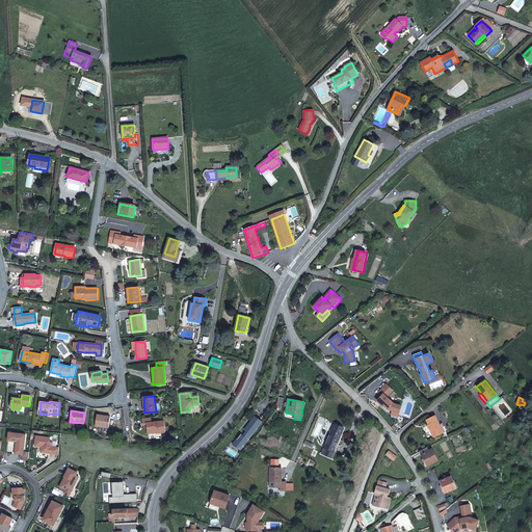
[(110,417),(97,415),(96,426),(109,428),(110,417)]
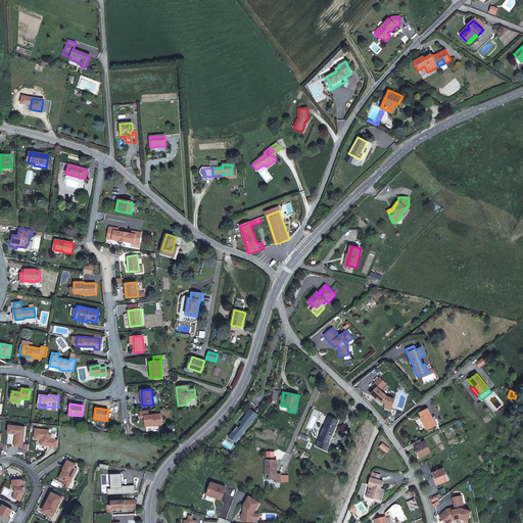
[(420,419),(423,424),(425,424),(428,429),(435,425),(427,409),(419,413),(421,418),(420,419)]
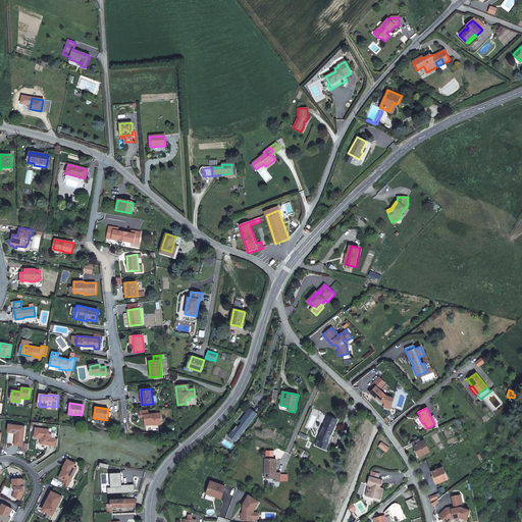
[(149,415),(148,410),(140,411),(141,417),(145,417),(146,426),(162,424),(161,413),(149,415)]
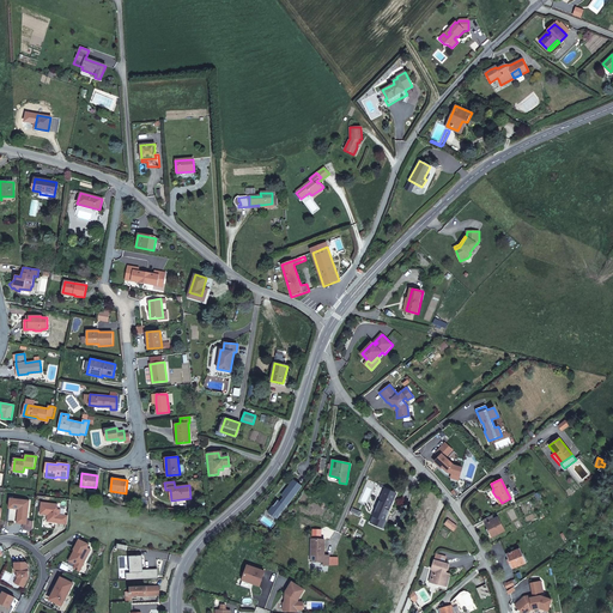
[(389,511),(393,501),(396,495),(386,490),(374,515),(378,517),(375,525),(383,528),(386,522),(387,521),(384,520),(388,510),(389,511)]
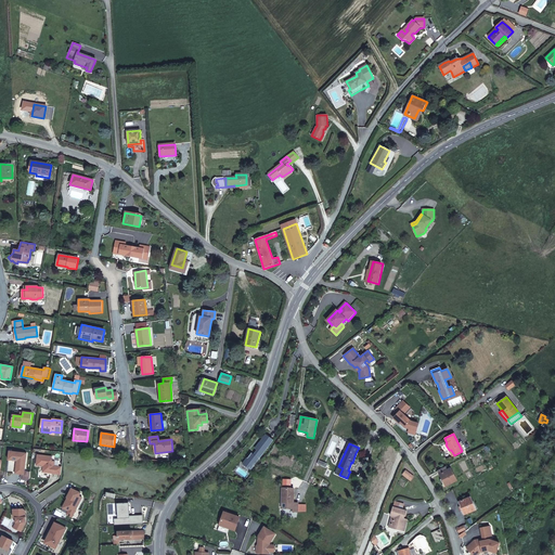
[(21,479),(29,480),(30,472),(25,470),(27,453),(10,451),(9,460),(17,461),(16,467),(18,467),(18,474),(21,474),(21,479)]
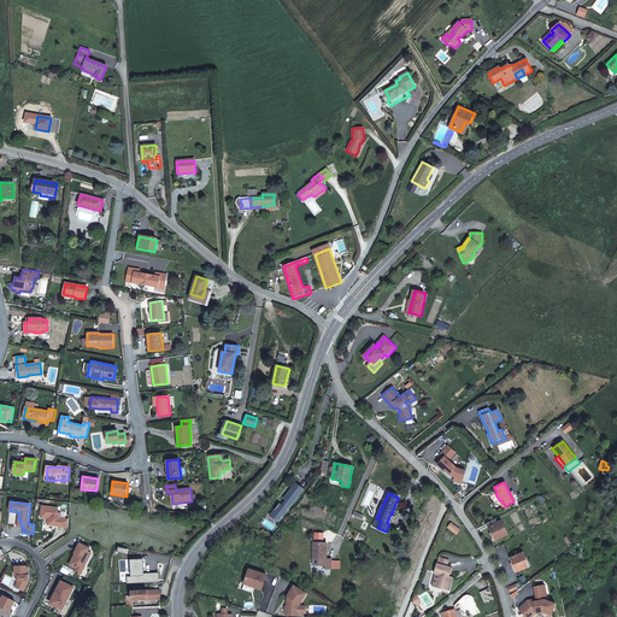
[(68,528),(69,519),(60,518),(60,513),(57,512),(58,507),(42,505),(41,517),(48,518),(48,524),(59,526),(59,527),(68,528)]
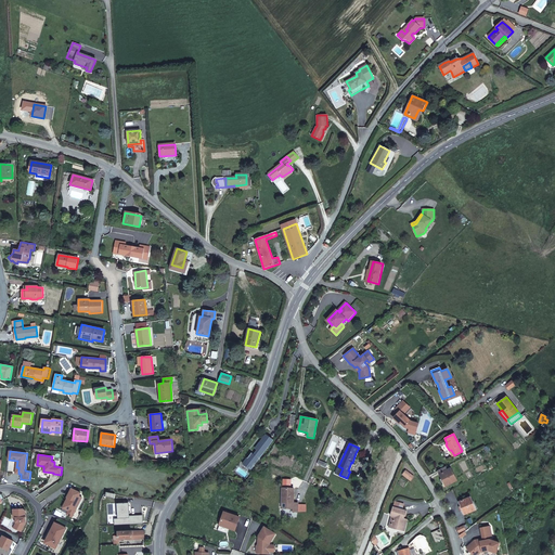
[(447,470),(446,467),(438,470),(442,478),(443,481),(446,486),(456,480),(451,469),(447,470)]
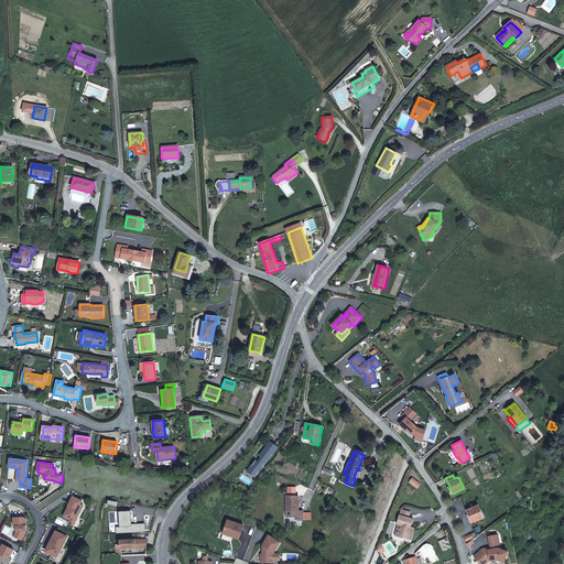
[(420,484),(413,478),(410,481),(418,488),(420,484)]
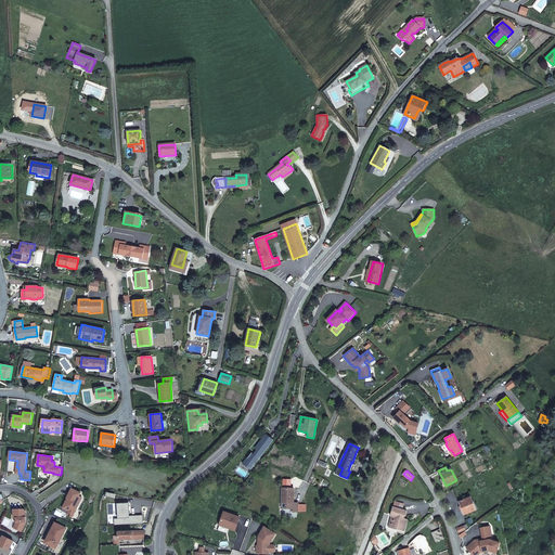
[(84,494),(72,488),(67,498),(68,499),(67,502),(66,501),(63,507),(68,511),(67,515),(73,517),(84,494)]
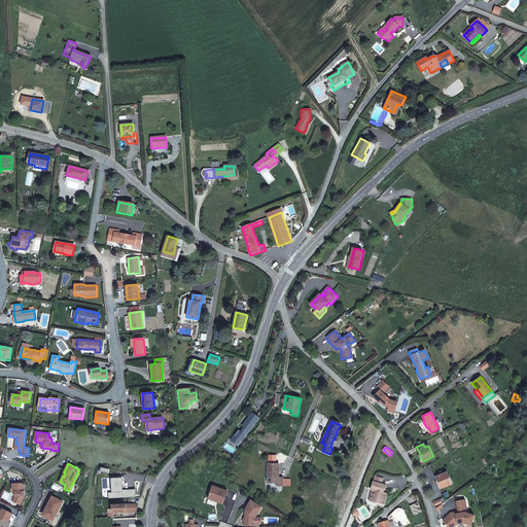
[(279,464),(269,463),(268,478),(271,478),(271,483),(278,483),(278,486),(282,486),(283,478),(279,478),(279,464)]
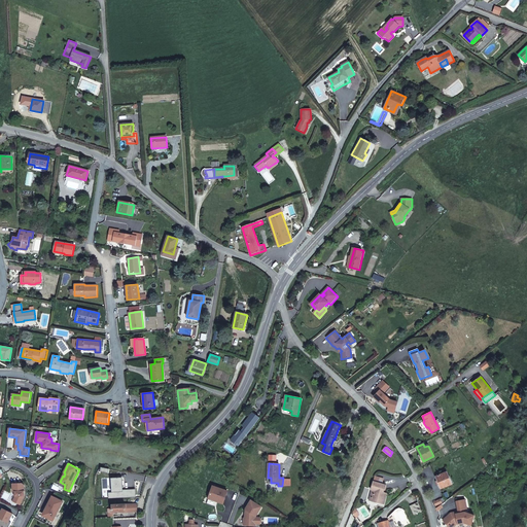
[(441,489),(452,484),(447,472),(435,477),(437,481),(438,485),(441,489)]
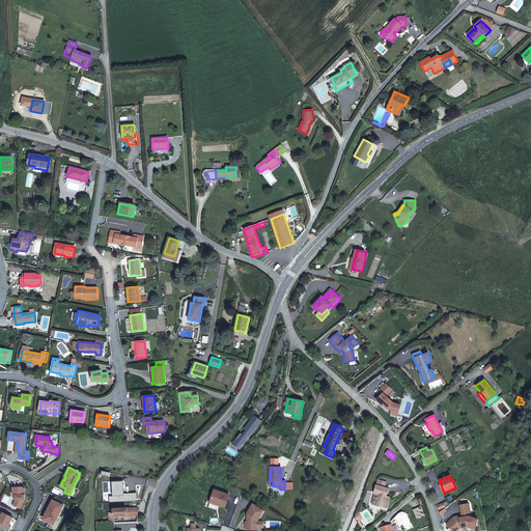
[(110,496),(110,502),(137,501),(137,493),(123,494),(123,481),(113,481),(114,496),(110,496)]
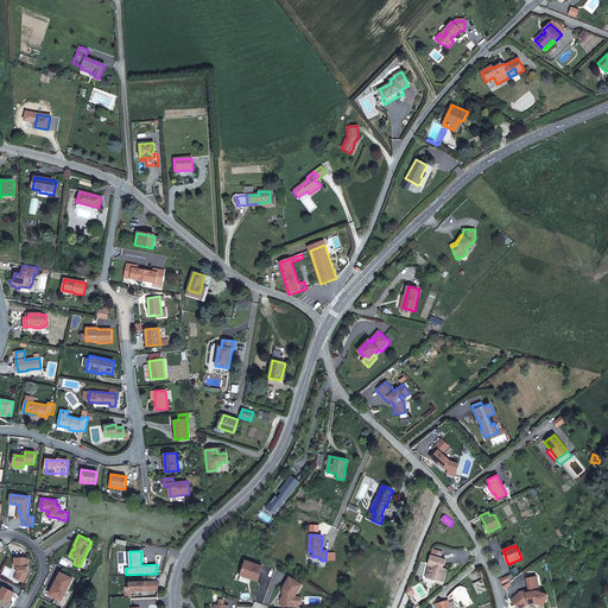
[(443,577),(445,569),(443,569),(445,559),(431,556),(429,565),(430,565),(432,565),(429,577),(436,580),(437,576),(443,577)]
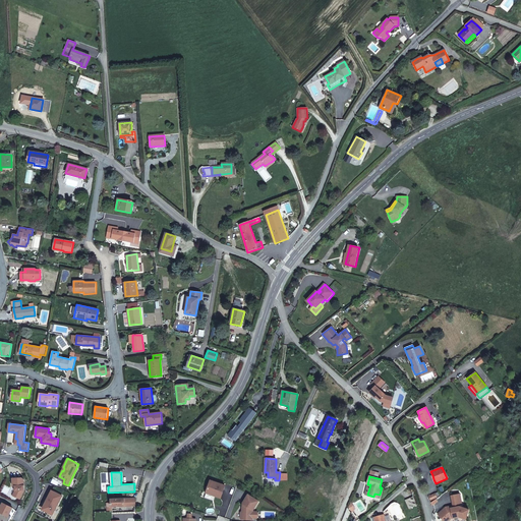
[(14,493),(12,496),(19,499),(24,489),(23,479),(21,477),(12,478),(12,486),(14,485),(15,485),(15,490),(14,493)]
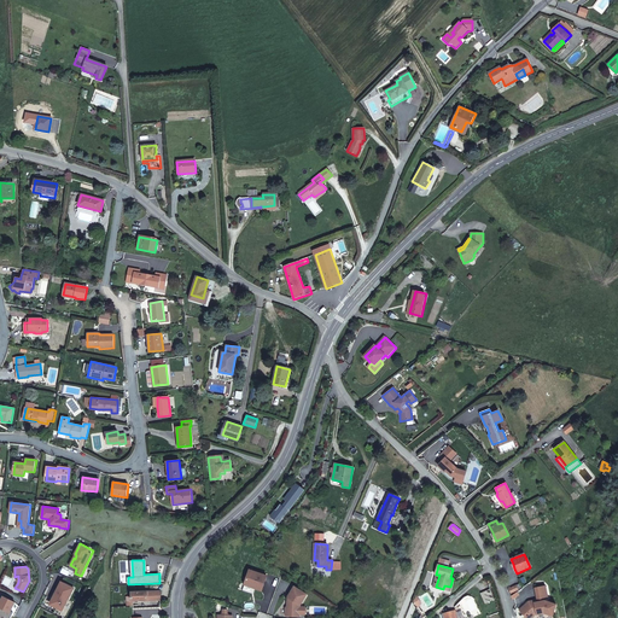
[(254,588),(262,590),(267,576),(249,569),(246,576),(248,576),(245,584),(254,588)]
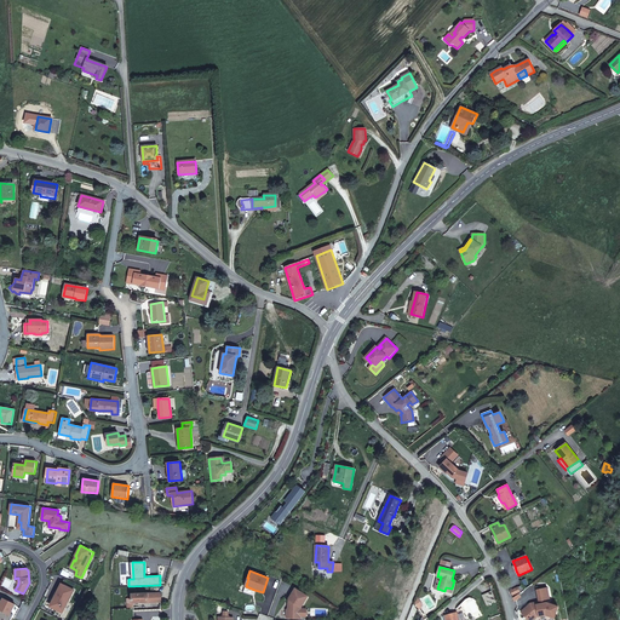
[(455,581),(454,580),(452,589),(446,587),(445,591),(452,593),(455,581)]
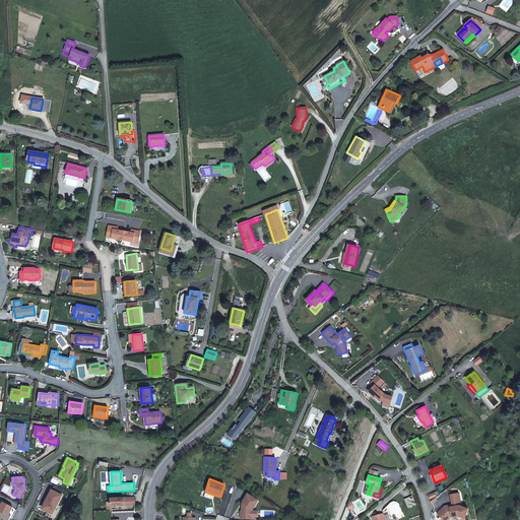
[(48,500),(43,509),(52,514),(62,495),(52,490),(47,499),(48,500)]
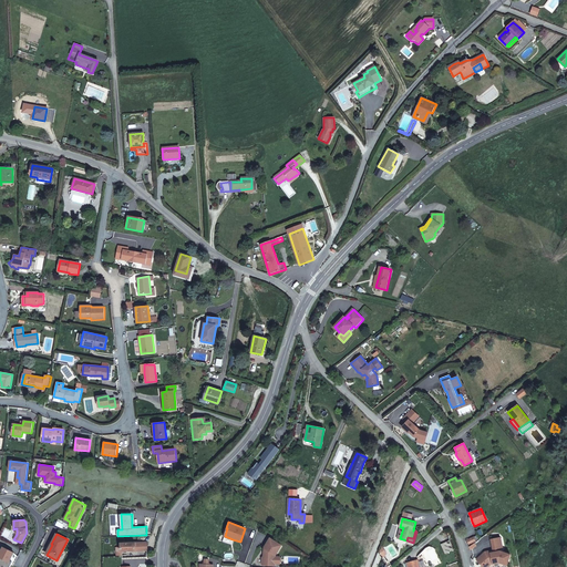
[(275,565),(275,555),(281,545),(270,537),(264,547),(265,548),(264,550),(266,552),(266,554),(264,556),(264,565),(269,565),(275,565)]
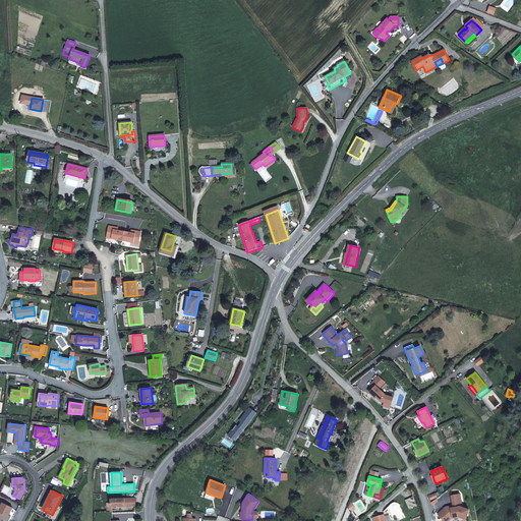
[(450,496),(453,506),(459,506),(458,503),(461,503),(459,494),(450,496)]
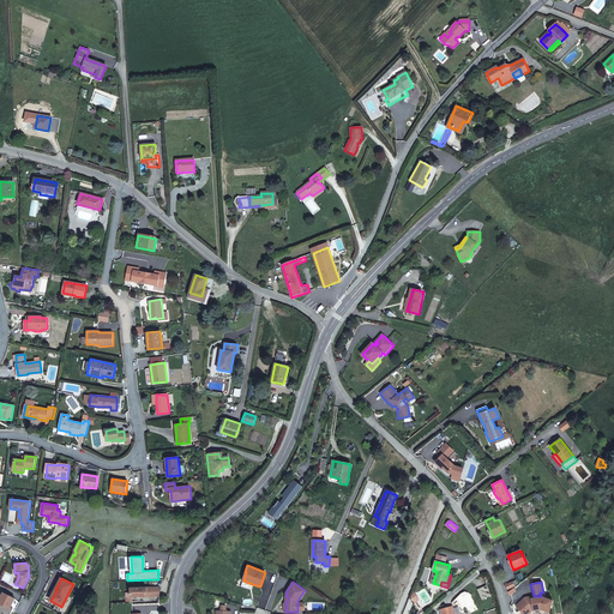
[(160,587),(131,588),(131,593),(125,593),(126,602),(131,601),(131,597),(160,596),(160,587)]
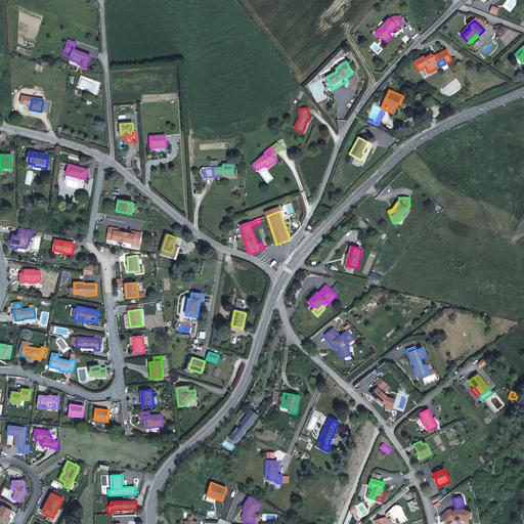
[(447,510),(439,517),(445,523),(449,523),(453,521),(461,520),(468,522),(472,513),(462,509),(455,509),(447,510)]
